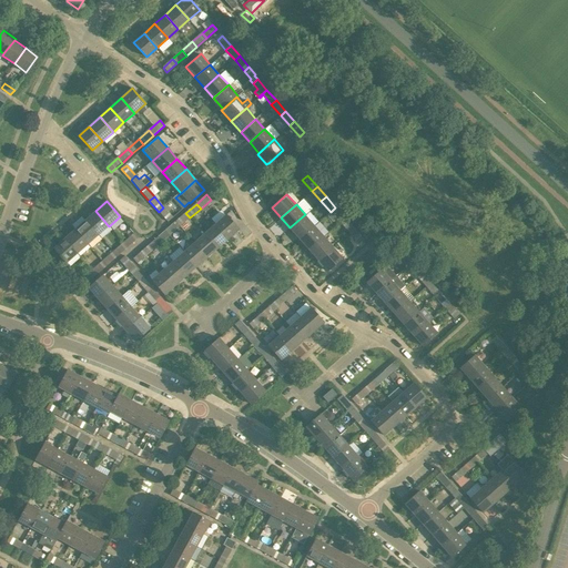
[(173,219),(163,208),(159,212),(168,223),(173,219)]
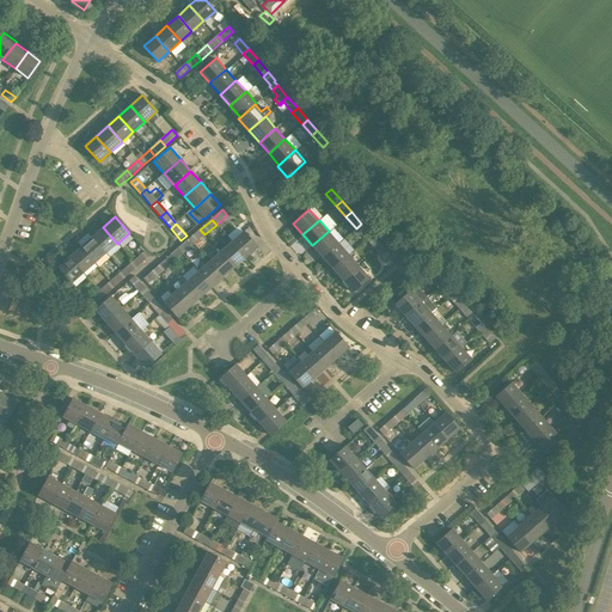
[(372,234),(361,224),(356,228),(366,239),(372,234)]
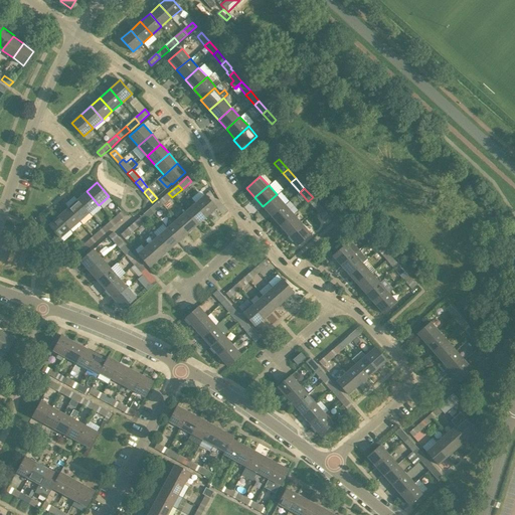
[(87,191),(77,199),(90,213),(99,205),(87,191)]
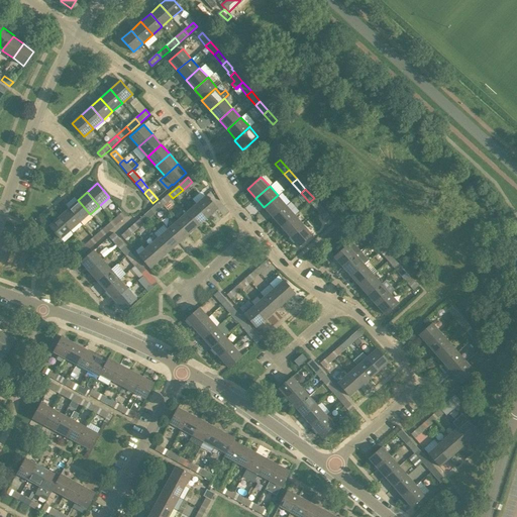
[(164,207),(173,198),(169,194),(160,202),(164,207)]
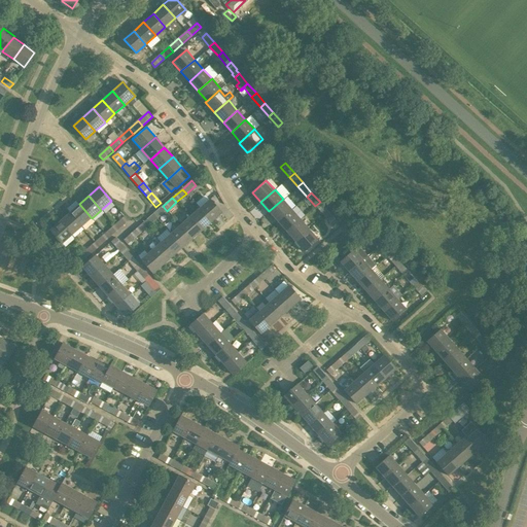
[(283,199),(269,211),(278,221),(292,209),(283,199)]
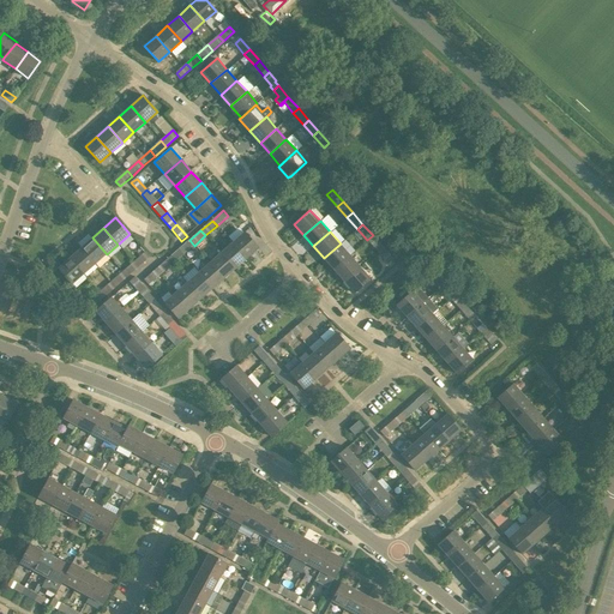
[(245,233),(232,244),(246,259),(259,248),(245,233)]
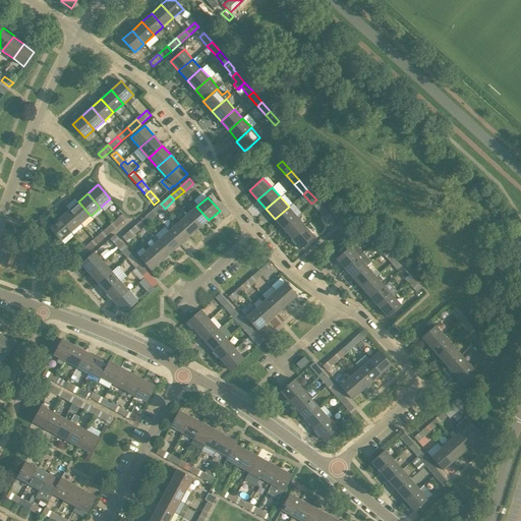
[(325,210),(316,199),(311,204),(321,214),(325,210)]
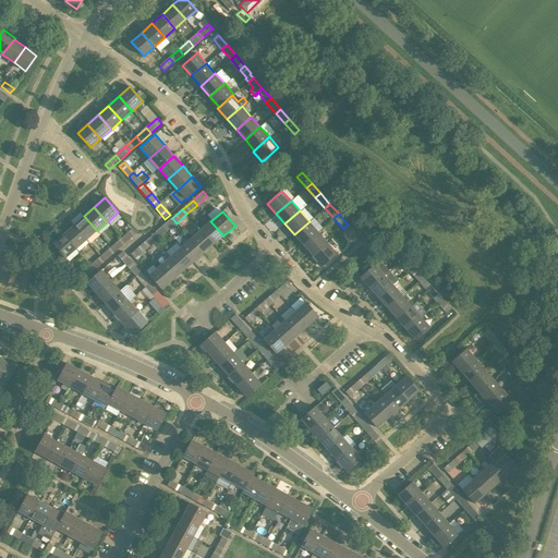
[(86,240),(97,231),(84,216),(73,226),(86,240)]
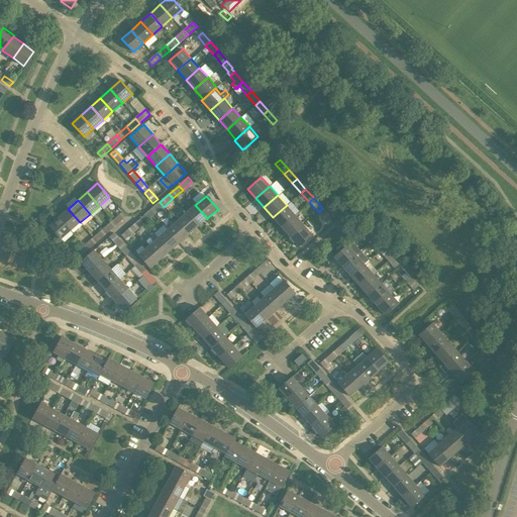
[(153,215),(164,207),(160,202),(149,211),(153,215)]
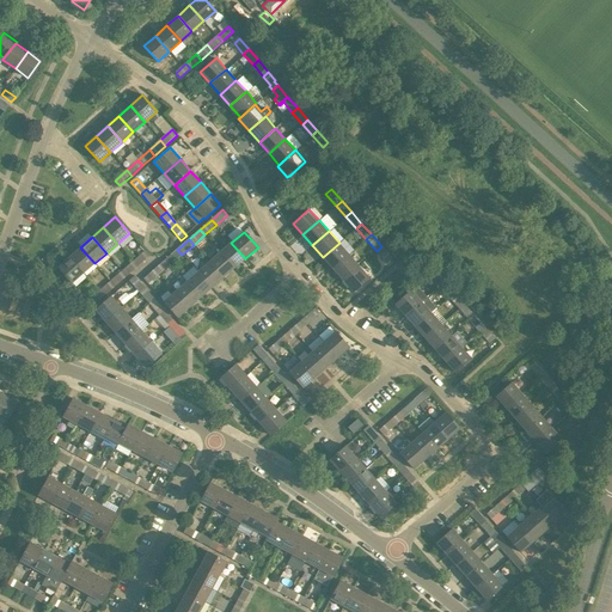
[(220,252),(233,269),(245,258),(231,243),(220,252)]
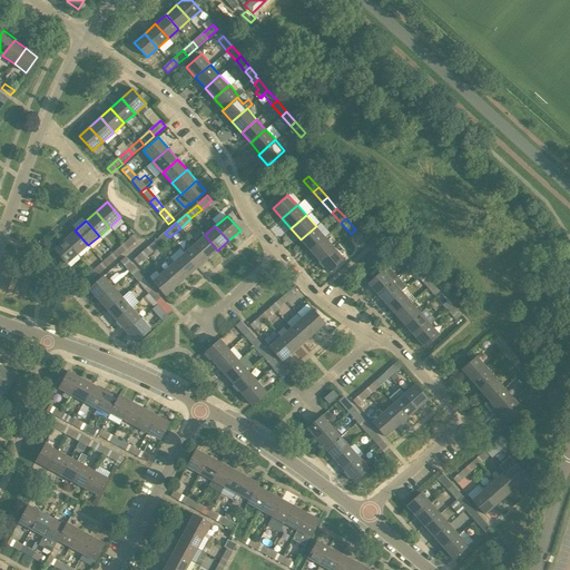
[(316,226),(301,239),(310,249),(325,236),(316,226)]
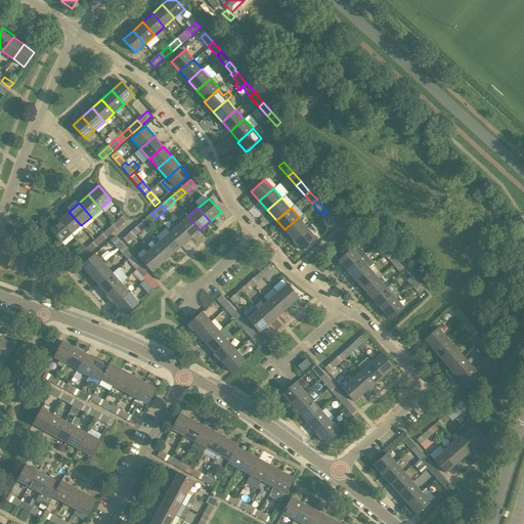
[(336,221),(326,211),(322,215),(331,225),(336,221)]
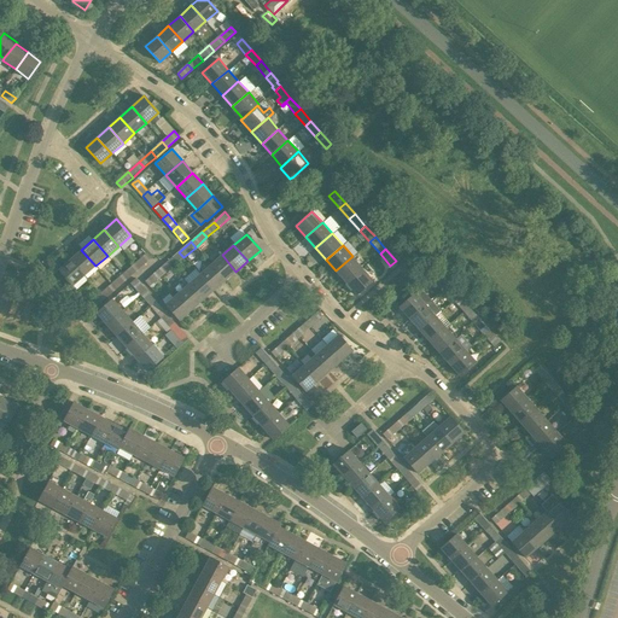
[(83,277),(95,266),(81,250),(69,260),(83,277)]
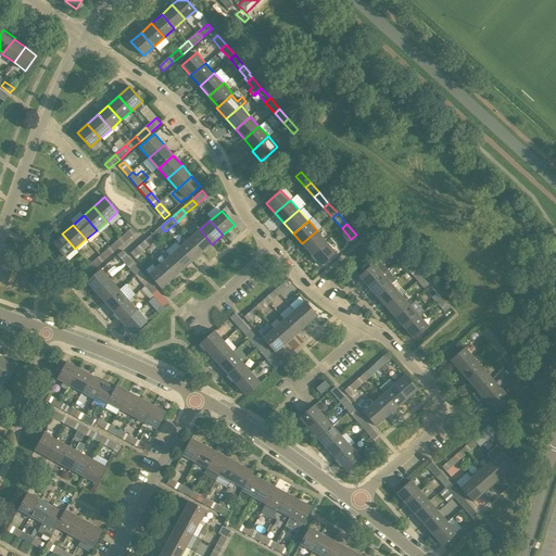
[(155,241),(165,231),(161,227),(151,236),(155,241)]
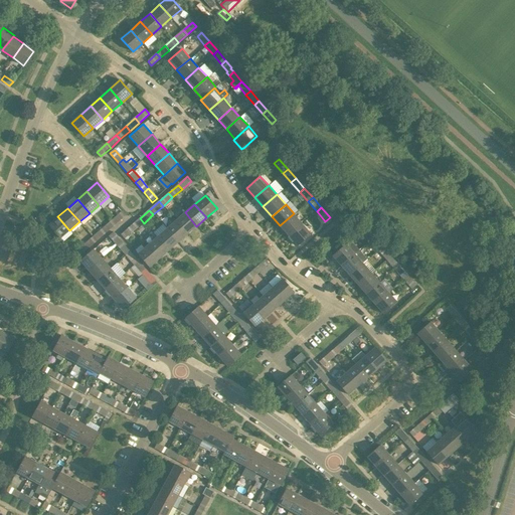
[(122,212),(112,220),(116,224),(126,216),(122,212)]
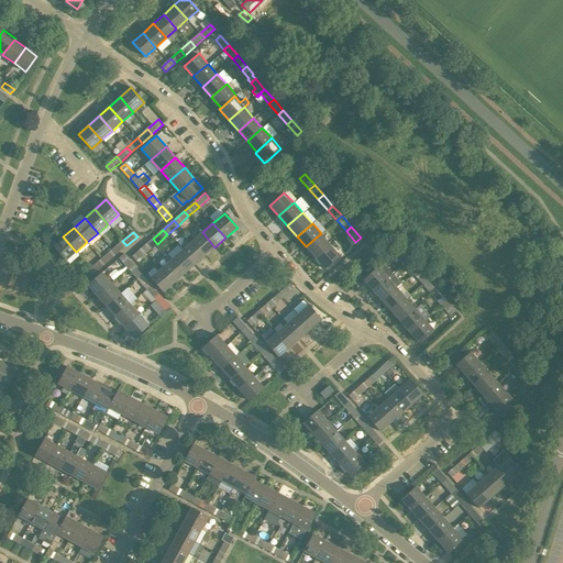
[(214,247),(202,232),(191,242),(205,256),(214,247)]
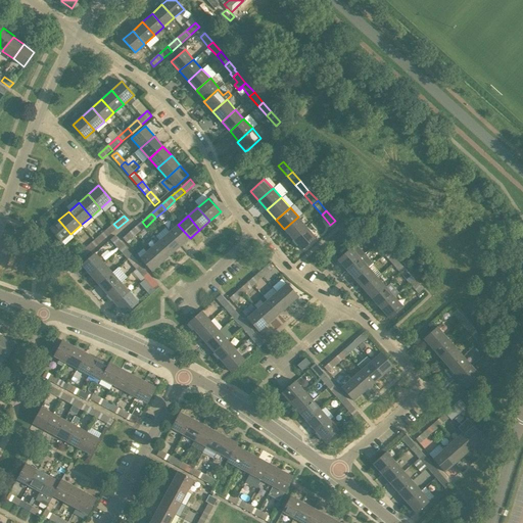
[(293,239),(306,227),(298,217),(284,229),(293,239)]
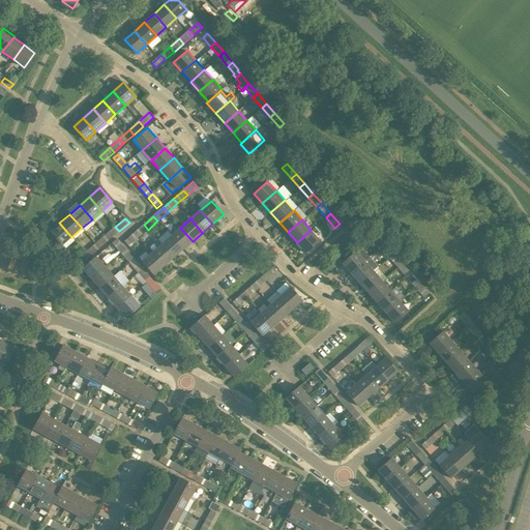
[(62,245),(71,237),(59,223),(50,232),(62,245)]
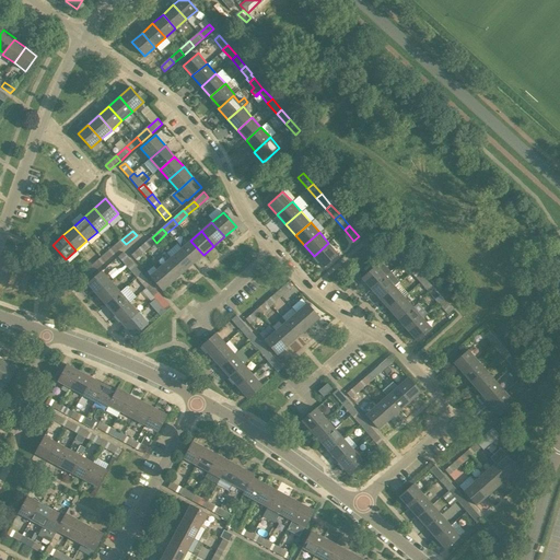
[(147,252),(156,243),(152,237),(142,246),(147,252)]
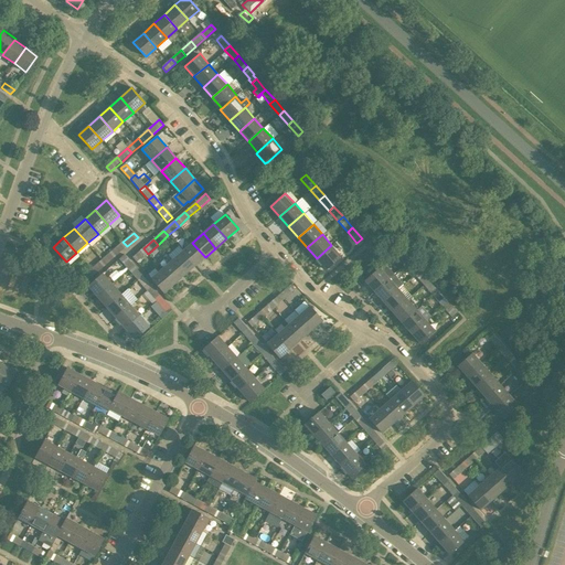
[(116,256),(127,246),(123,242),(113,251),(116,256)]
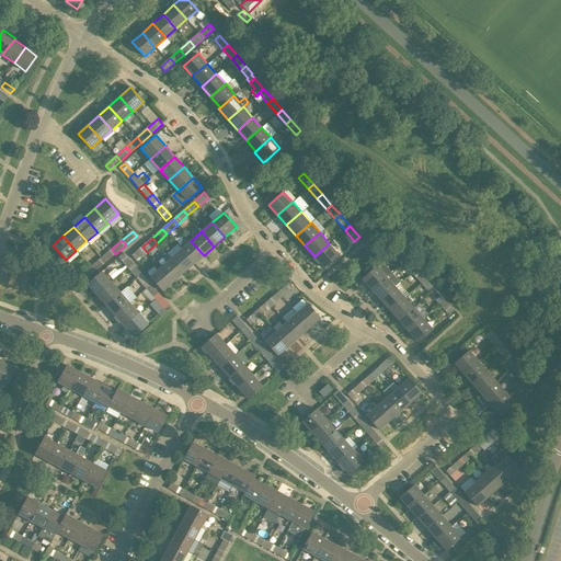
[(204,255),(191,241),(181,249),(194,264),(204,255)]
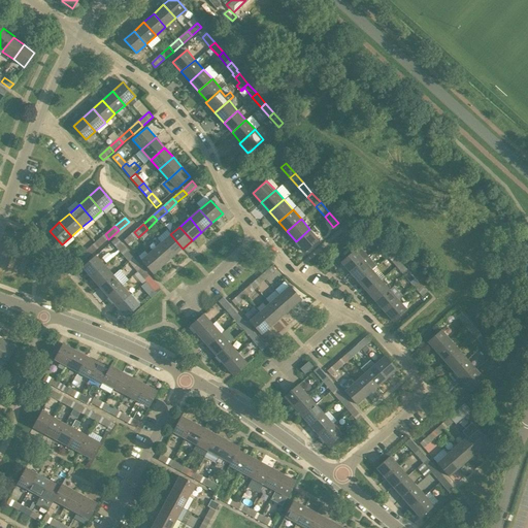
[(319,239),(309,229),(296,241),(305,252),(319,239)]
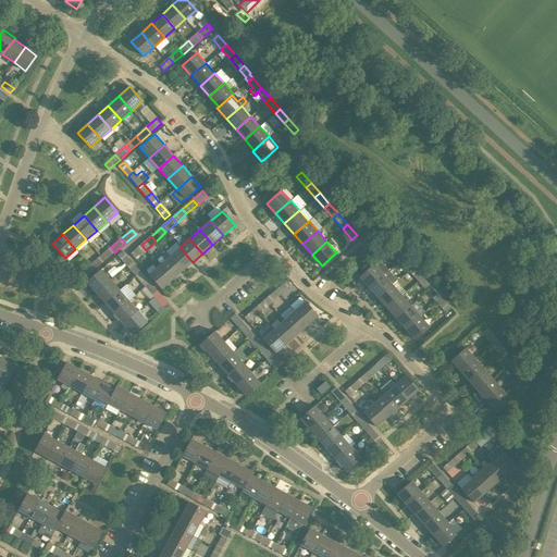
[(193,262),(180,247),(176,244),(165,252),(170,257),(183,271),(193,262)]
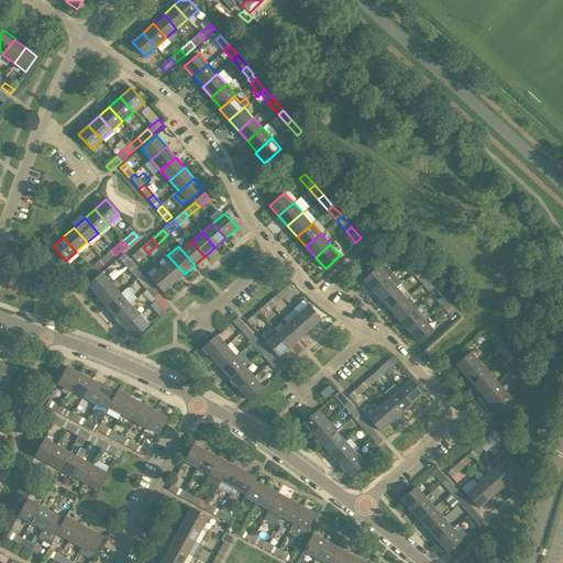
[(136,262),(147,253),(143,247),(132,257),(136,262)]
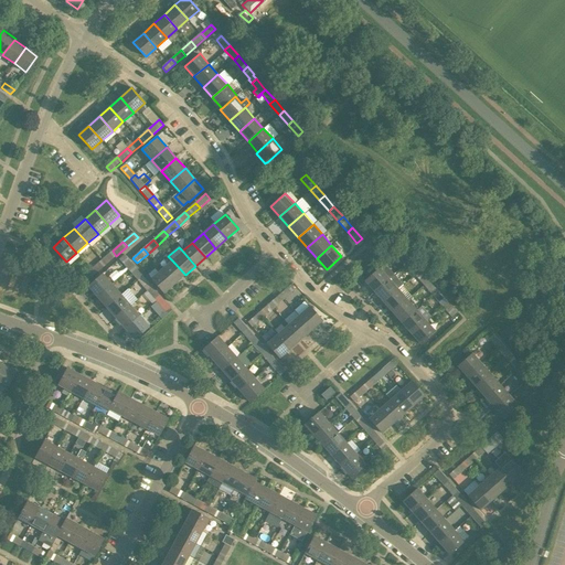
[(405,265),(405,264),(409,259),(401,249),(395,254),(400,259),(396,262),(401,268),(405,265)]
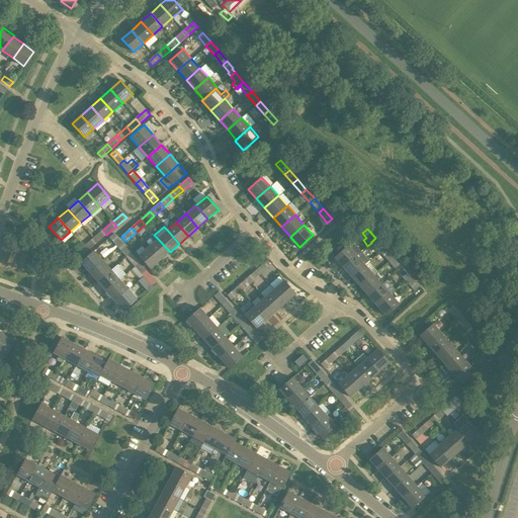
[(97,243),(106,235),(103,230),(93,239),(97,243)]
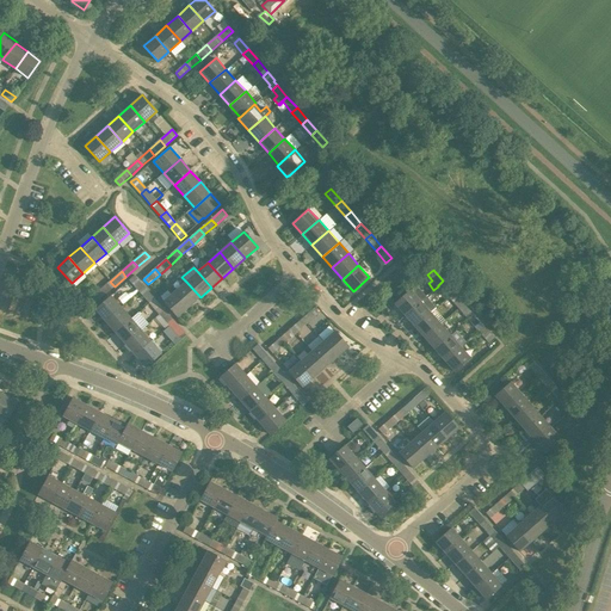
[(129,281),(139,292),(144,288),(134,276),(129,281)]
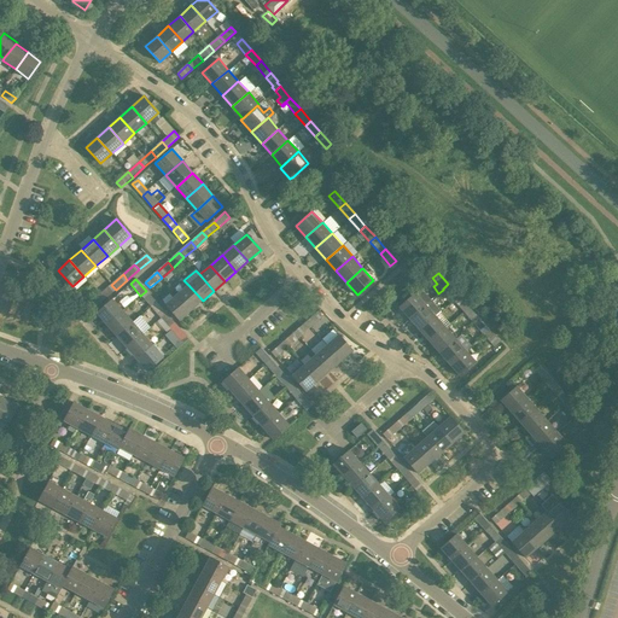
[(443,289),(443,290),(453,301),(459,296),(448,284),(443,289)]
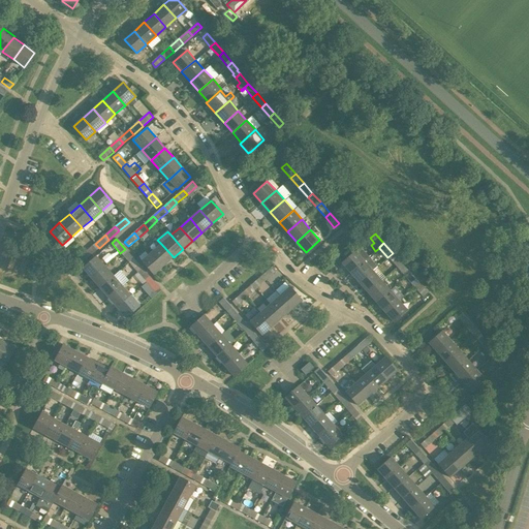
[(89,256),(99,248),(95,244),(86,252),(89,256)]
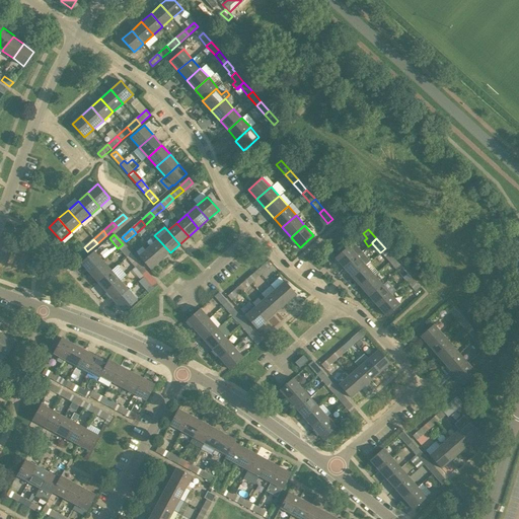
[(170,252),(158,239),(148,247),(160,262),(170,252)]
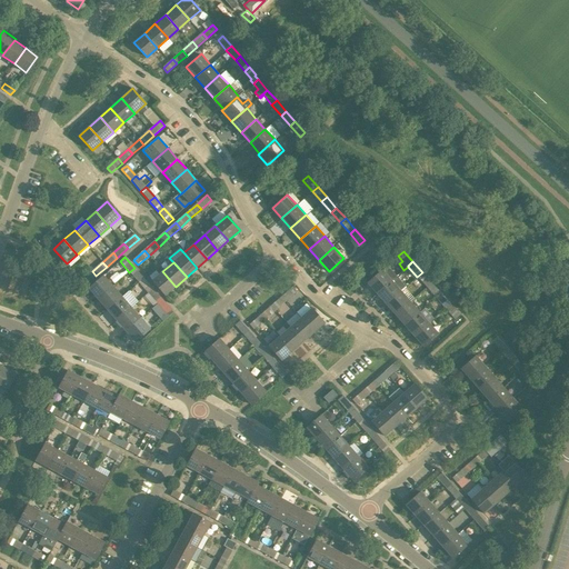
[(143,278),(135,268),(129,272),(139,282),(143,278)]
